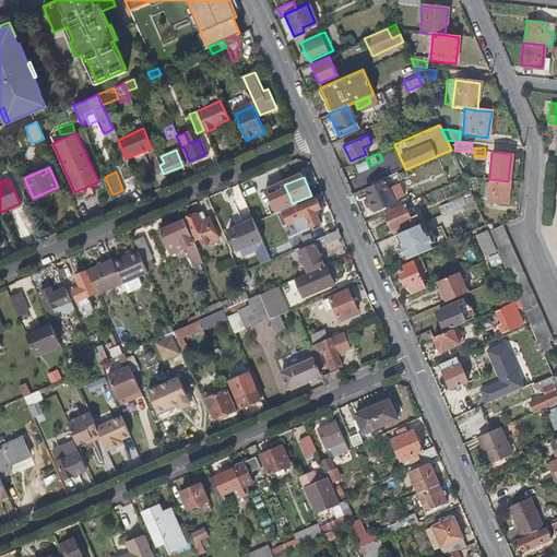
[(506,203),(508,181),(488,179),(486,201),(506,203)]
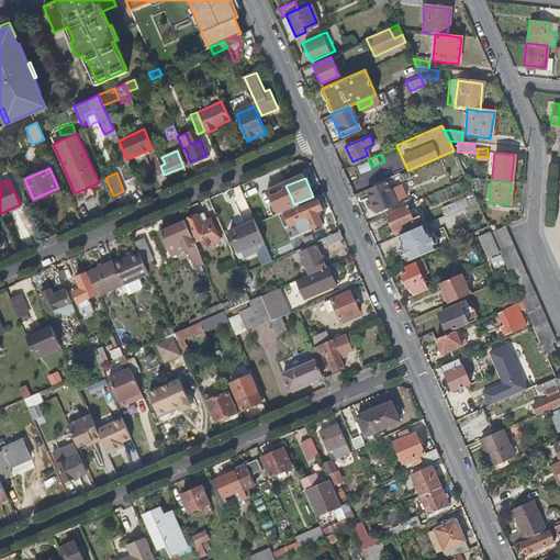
[(388,189),(384,182),(365,191),(374,212),(394,203),(393,201),(388,189)]
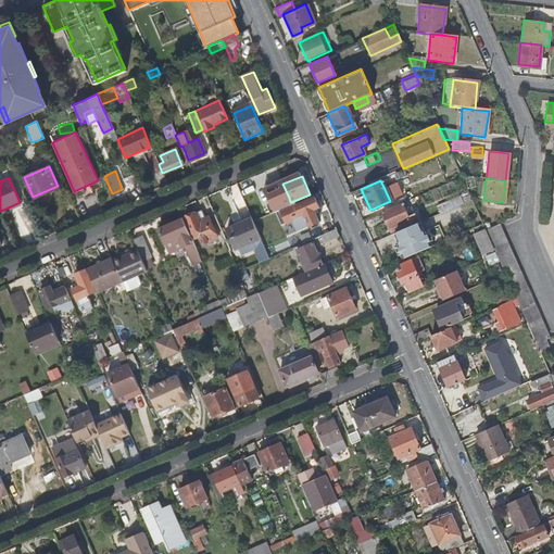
[(383,187),(389,199),(401,192),(395,181),(383,187)]
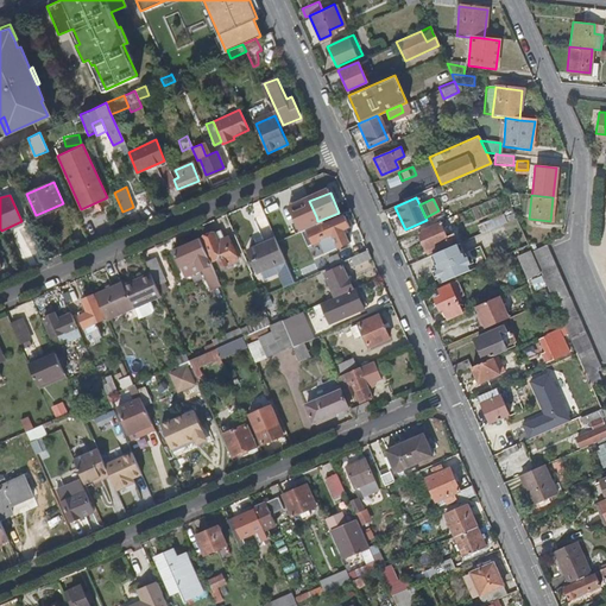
[(515,218),(511,209),(490,220),(487,215),(480,218),(483,222),(477,225),(479,233),(492,227),(507,220),(515,218)]
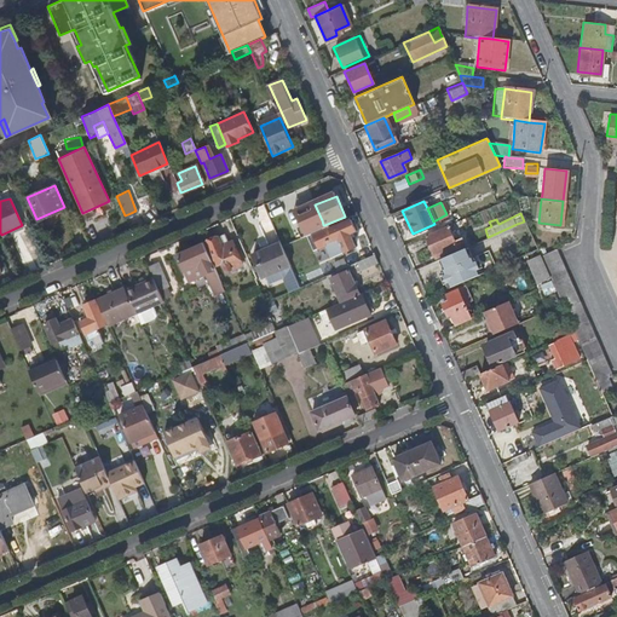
[(330,226),(329,224),(326,226),(315,231),(310,234),(312,240),(332,231),(335,237),(324,242),(330,255),(353,244),(347,231),(353,229),(349,218),(330,226)]
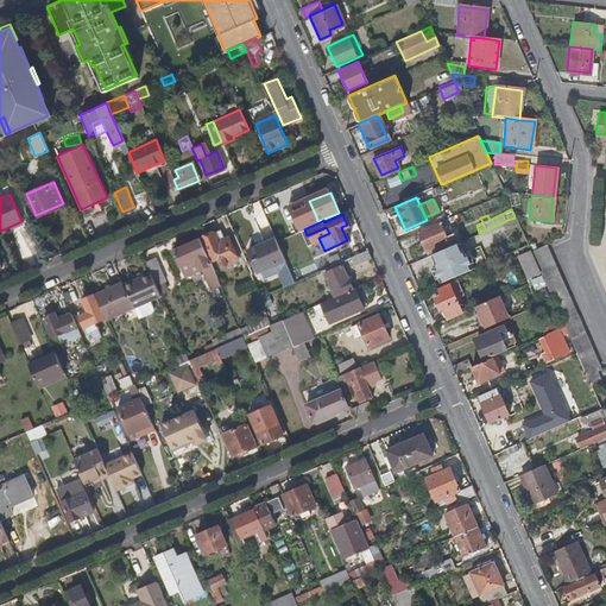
[(443,234),(437,222),(416,232),(424,250),(433,246),(434,248),(453,240),(452,235),(449,237),(447,233),(443,234)]
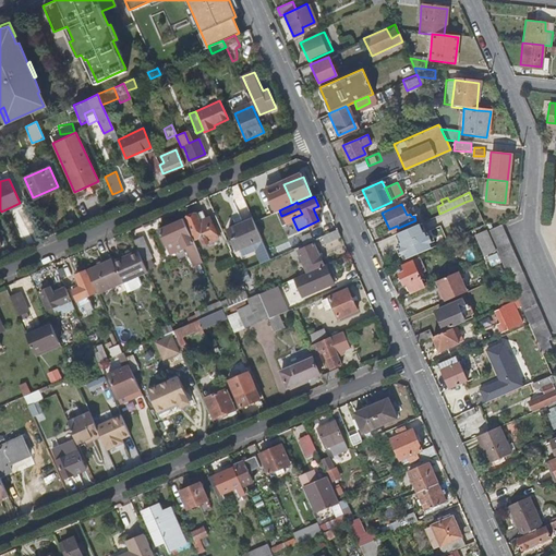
[(473,220),(476,228),(483,225),(475,208),(470,210),(473,220)]
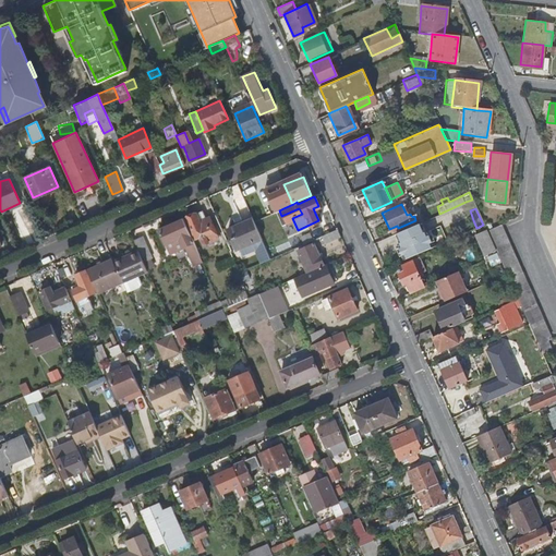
[(202,210),(185,217),(195,239),(200,237),(203,244),(218,238),(209,216),(205,217),(202,210)]
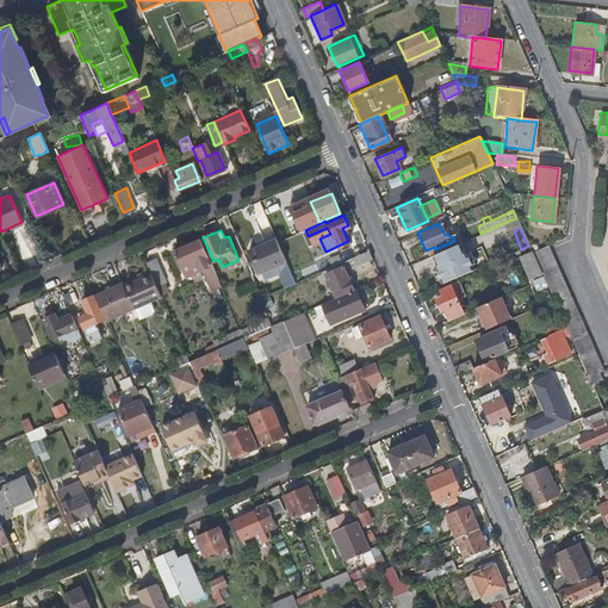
[(277,242),(275,237),(249,248),(259,272),(285,260),(277,242)]
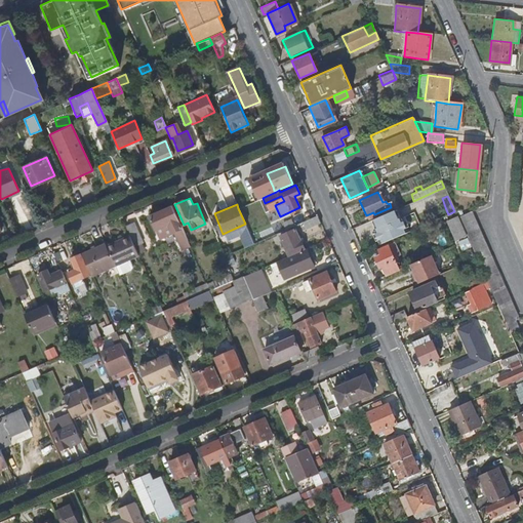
[(188,242),(172,206),(149,216),(155,230),(158,239),(172,233),(175,232),(182,245),(188,242)]
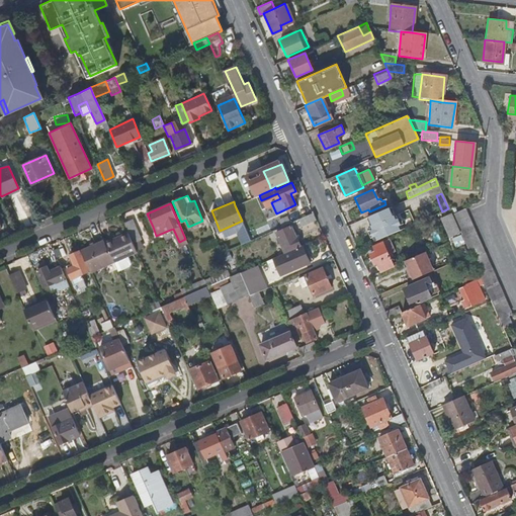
[(442,211),(439,204),(430,207),(433,216),(442,211)]
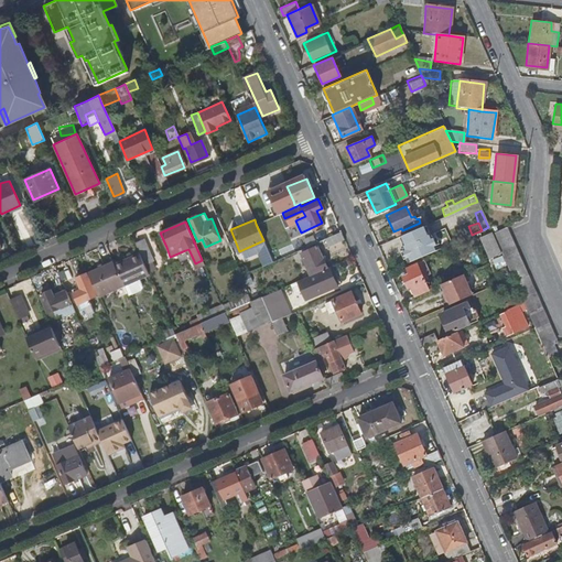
[(401,246),(408,262),(410,261),(423,256),(439,249),(431,233),(428,234),(423,225),(401,235),(404,244),(401,246)]
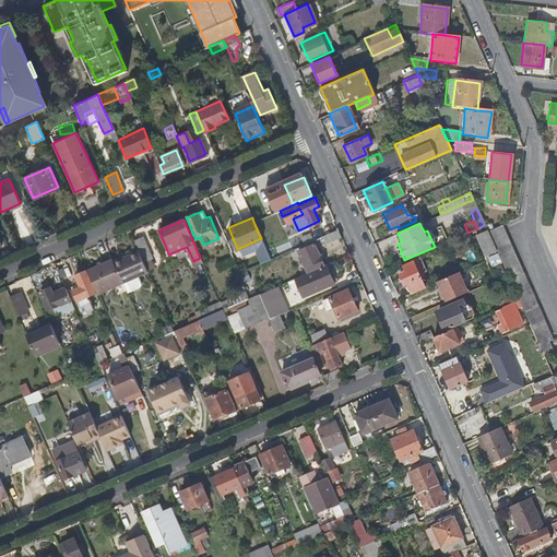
[(535,340),(548,334),(501,227),(488,234),(496,250),(506,274),(514,294),(518,299),(519,304),(529,324),(530,328),(535,340)]
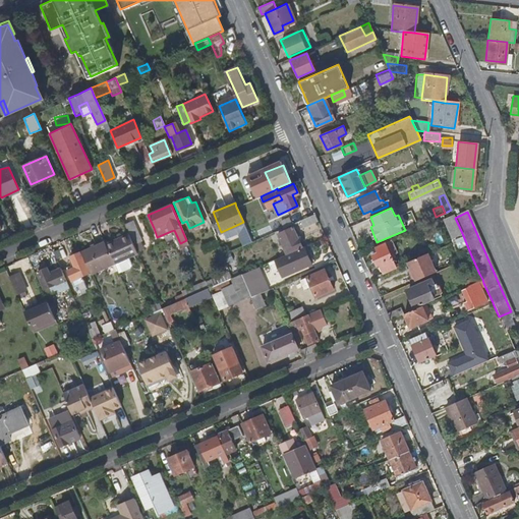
[(318,221),(314,214),(302,219),(299,220),(302,227),(318,221)]
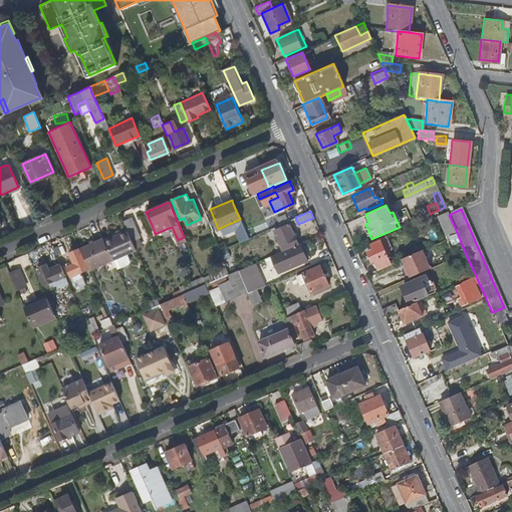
[(456,230),(449,215),(448,213),(447,212),(436,217),(445,235),(456,230)]
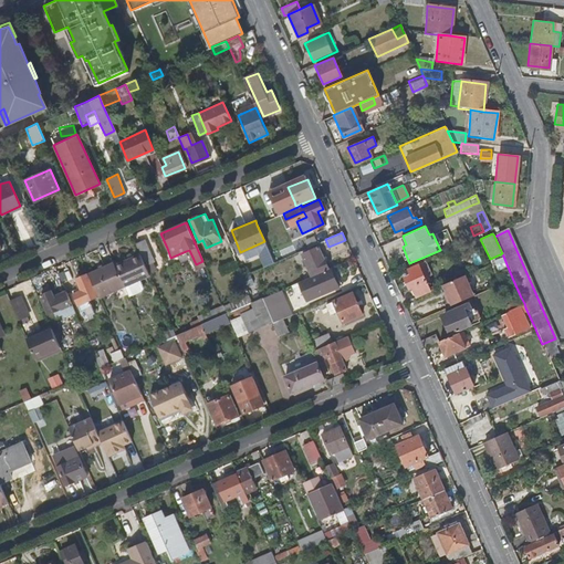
[(139,253),(143,262),(150,259),(142,238),(134,241),(139,253)]
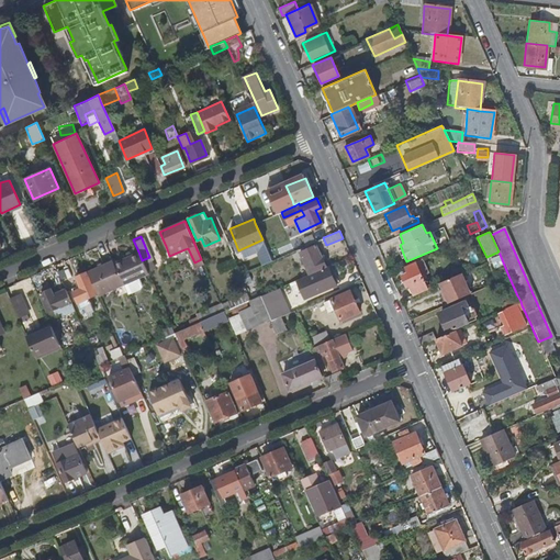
[(299,254),(309,275),(325,267),(315,246),(299,254)]
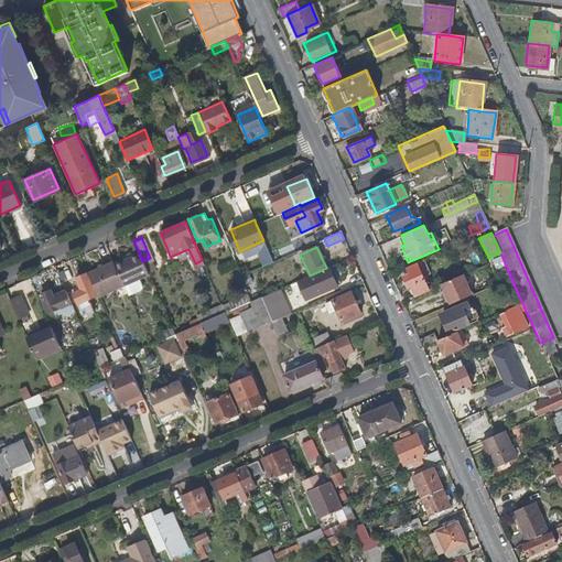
[(114,263),(123,284),(148,273),(142,261),(139,252),(114,263)]
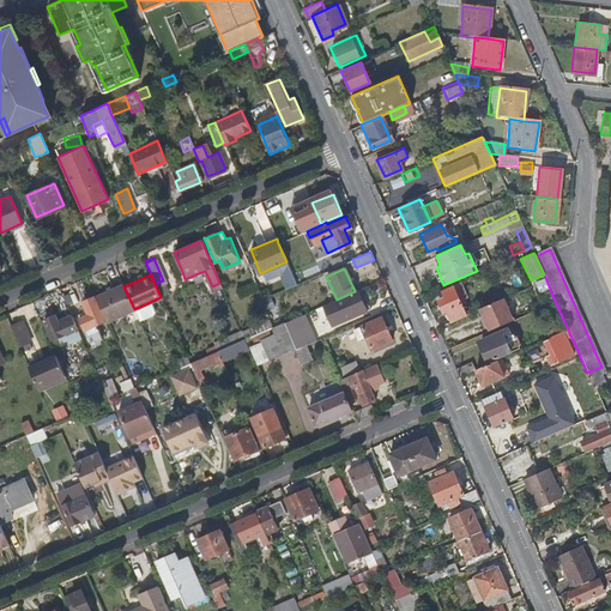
[(469,296),(460,278),(446,284),(443,285),(442,286),(445,290),(441,292),(443,298),(440,301),(445,313),(448,312),(452,321),(467,314),(464,304),(466,302),(465,298),(469,296)]
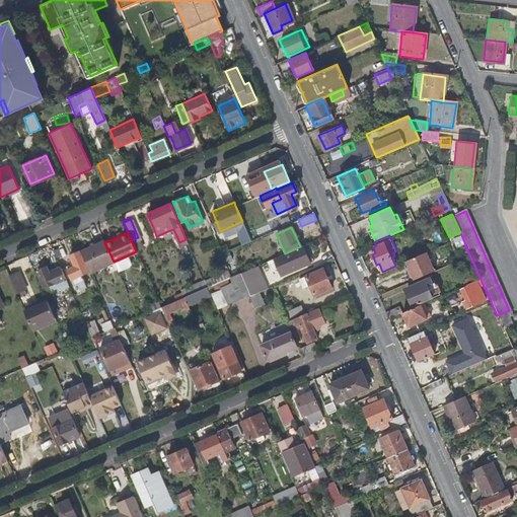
[(438,247),(446,243),(444,237),(436,241),(438,247)]
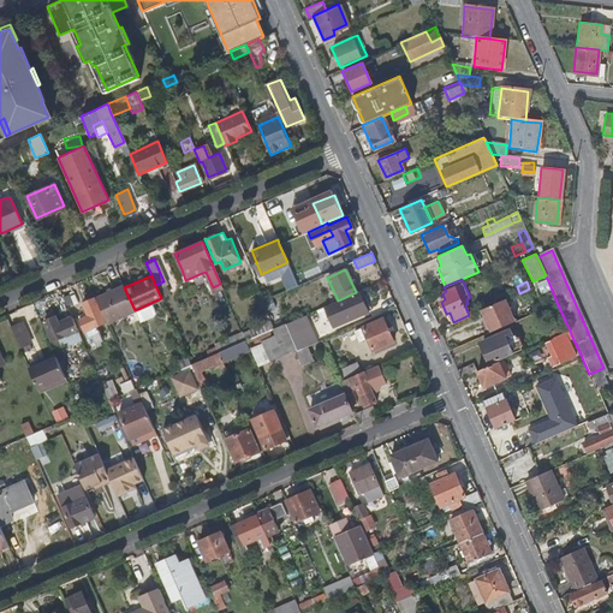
[(107,322),(135,310),(124,287),(123,285),(95,297),(107,322)]
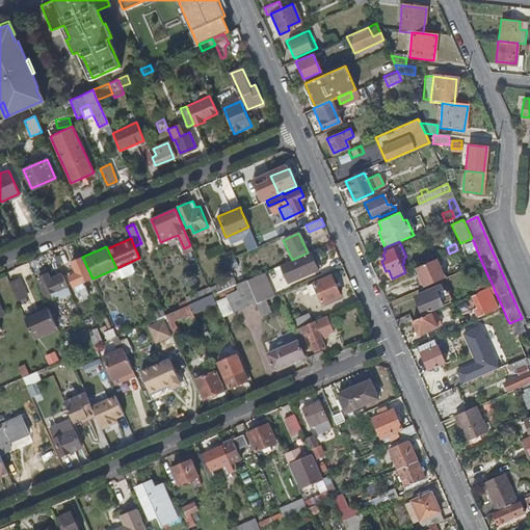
[(292,260),(280,265),(287,284),(317,271),(310,252),(308,253),(292,260)]
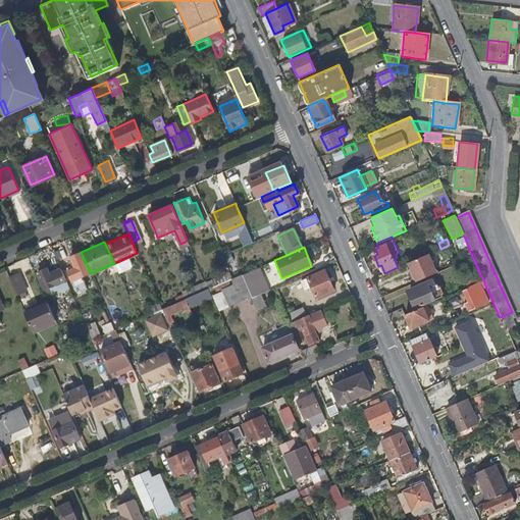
[(79,252),(69,256),(73,266),(66,269),(73,286),(83,281),(81,275),(87,272),(79,252)]
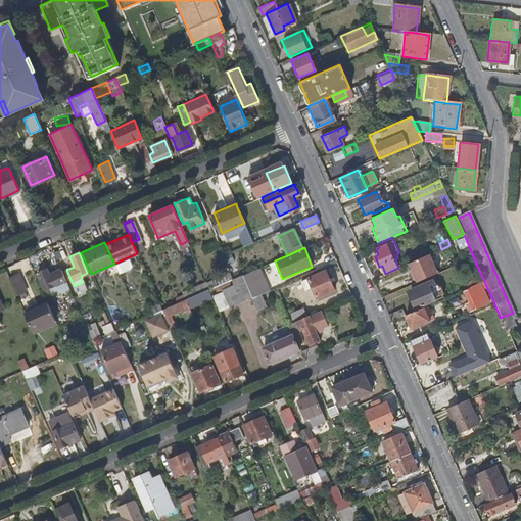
[(230,252),(224,255),(227,263),(233,259),(230,252)]
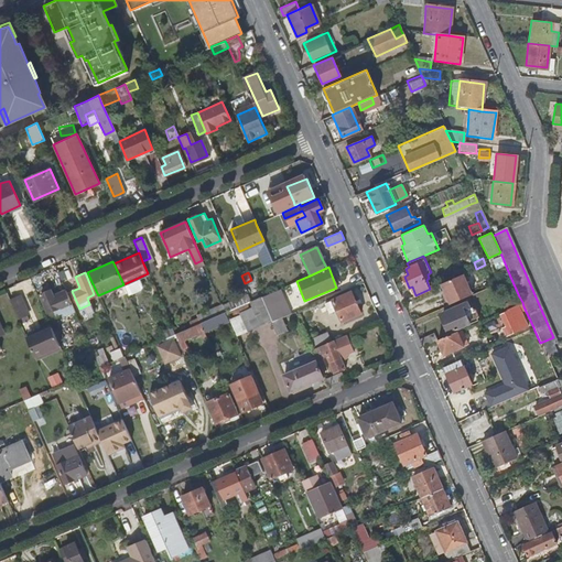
[(446,306),(471,295),(462,274),(440,284),(445,296),(443,298),(446,306)]
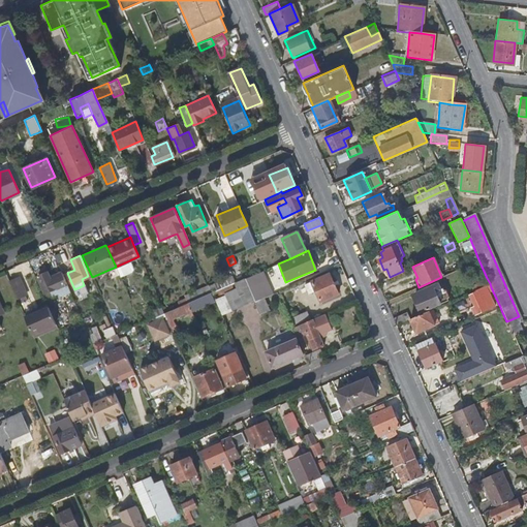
[(337,290),(328,270),(303,281),(307,291),(314,287),(319,299),(337,290)]
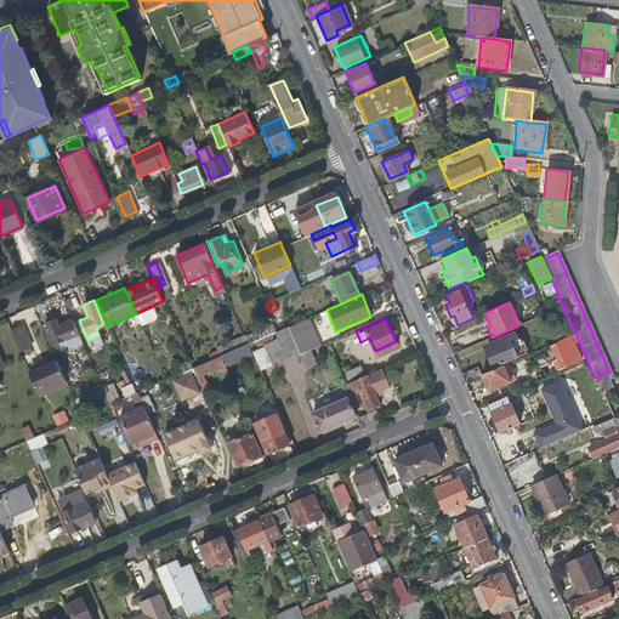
[(81,342),(72,319),(58,324),(55,318),(44,323),(52,344),(58,341),(61,346),(71,342),(72,347),(81,342)]
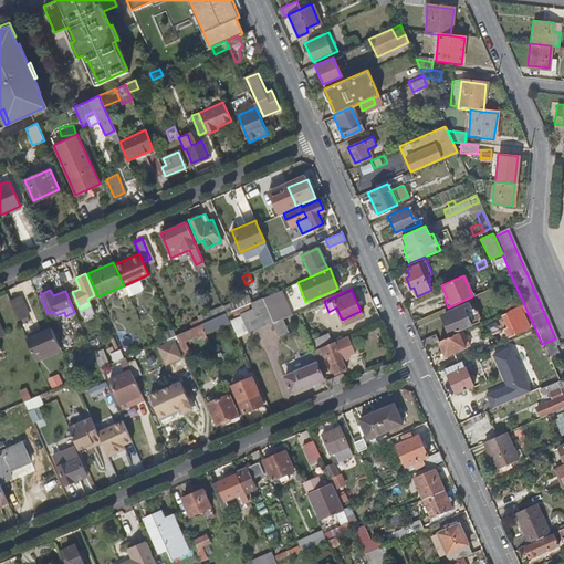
[(279,290),(261,298),(263,302),(281,294),(279,290)]
